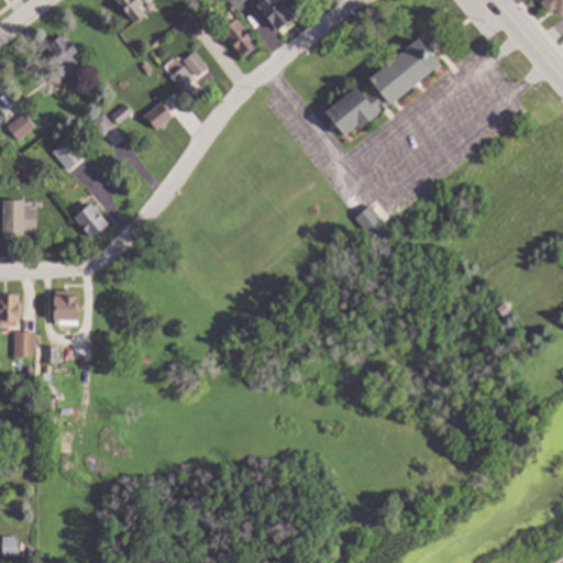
[(143,0),(145,2),(144,3),(150,11),(146,13),(147,14),(136,23),(116,0),(143,0)]
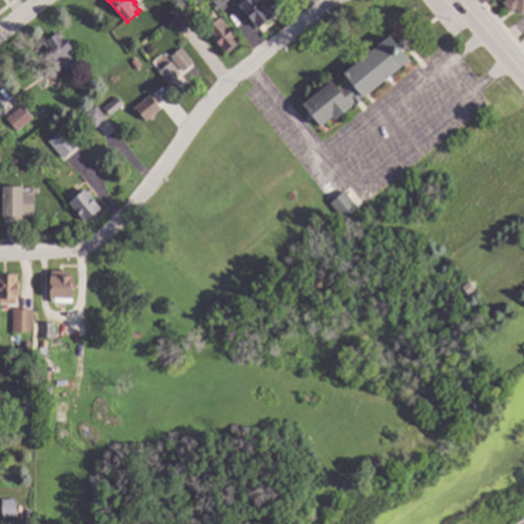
[(262,0),(275,16),(260,29),(242,4),(246,0),(262,0)]
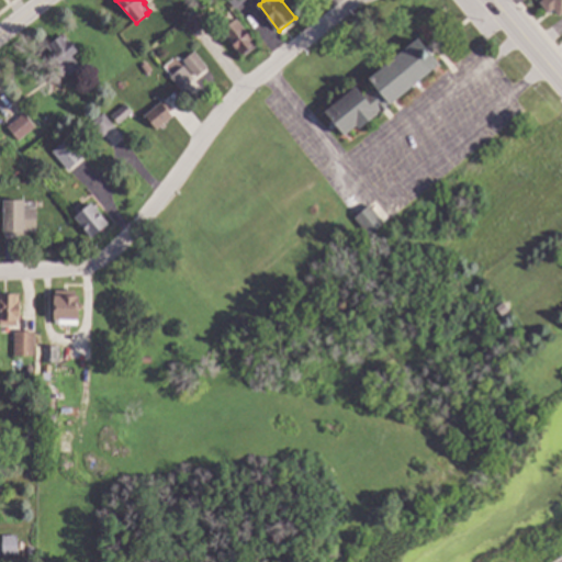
[(561,0),(561,14),(561,15),(555,9),(550,13),(541,2),(543,0),(561,0)]
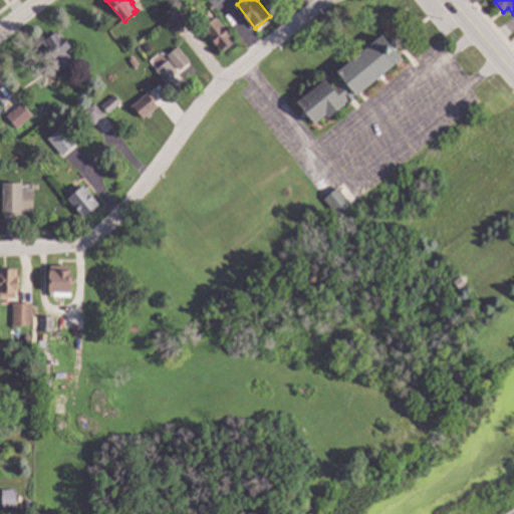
[(238,42),(225,53),(205,28),(218,17),(238,42)]
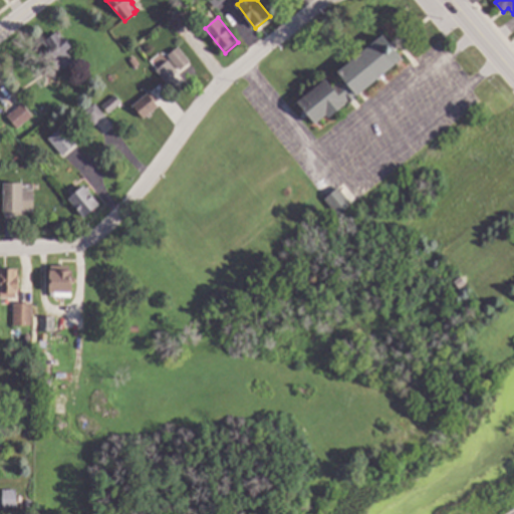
[(73,48),(67,52),(74,61),(65,68),(62,64),(60,65),(56,60),(57,59),(45,42),(51,38),(49,36),(54,33),(55,35),(60,31),(73,48)]
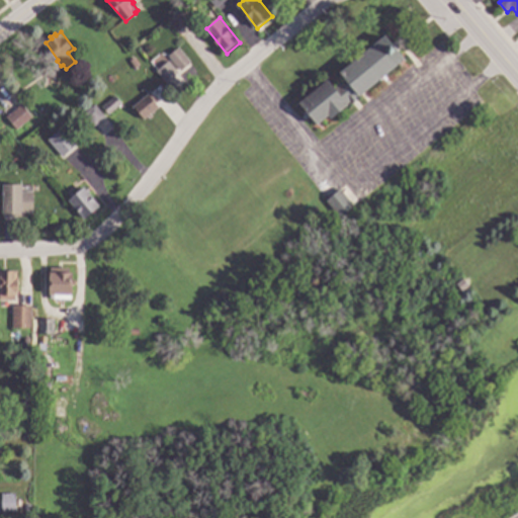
[(407,58),(333,118),(330,114),(318,124),(300,102),(329,79),(337,89),(348,80),(341,72),(387,33),(407,58)]
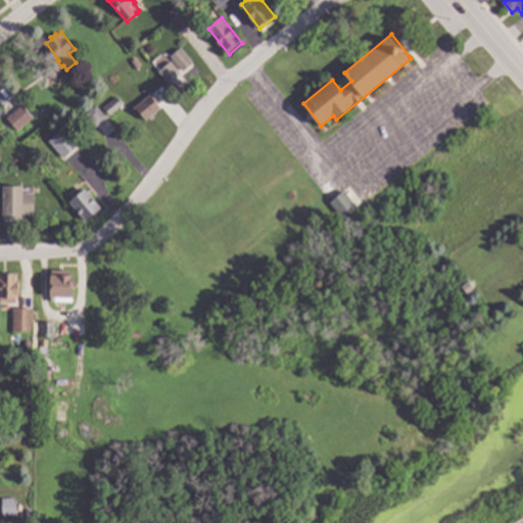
[(185,70),(173,55),(182,48),(194,63),(185,70)]
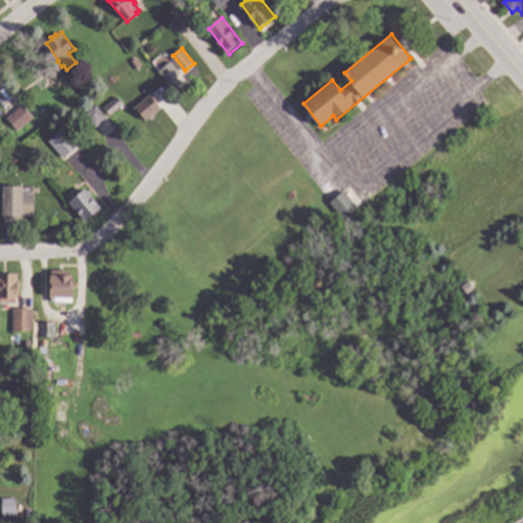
[(143,66),(138,69),(132,61),(137,57),(143,66)]
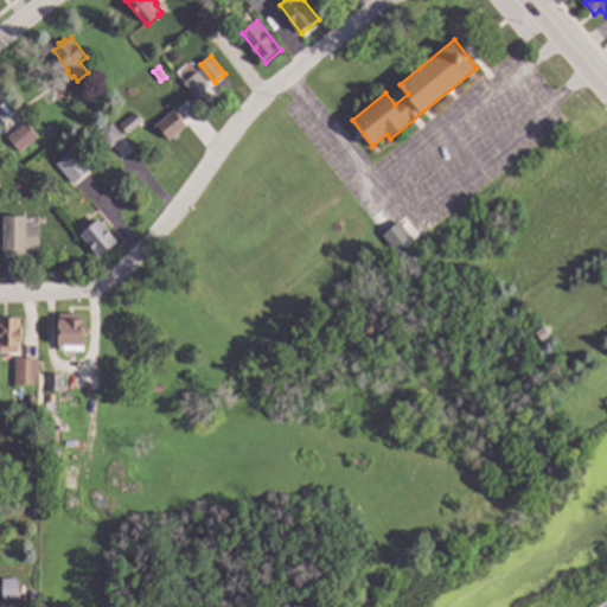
[(210,85),(205,88),(215,101),(206,108),(186,82),(199,71),(210,85)]
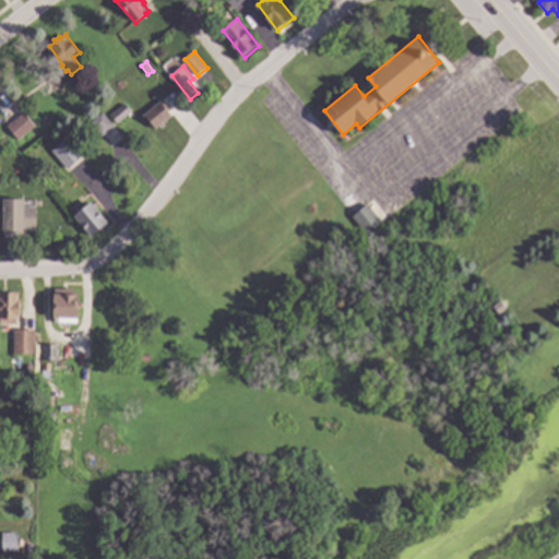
[(173,109),(170,111),(175,116),(157,130),(145,115),(165,99),(173,109)]
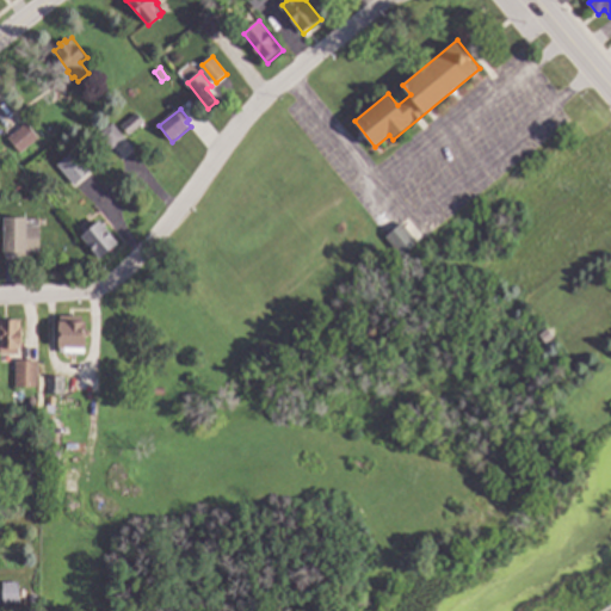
[(146,123),(129,136),(122,127),(139,113),(146,123)]
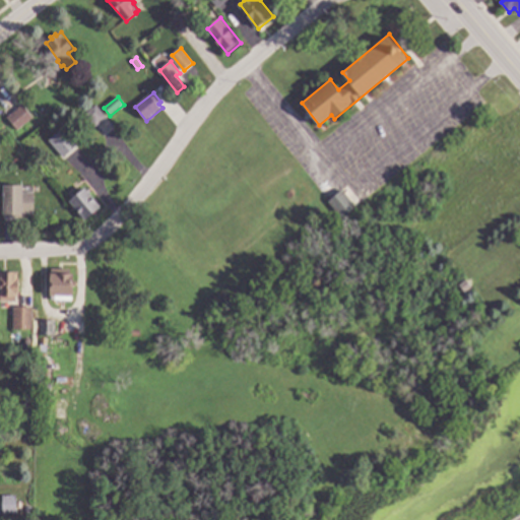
[(34,117),(18,129),(8,117),(24,105),(34,117)]
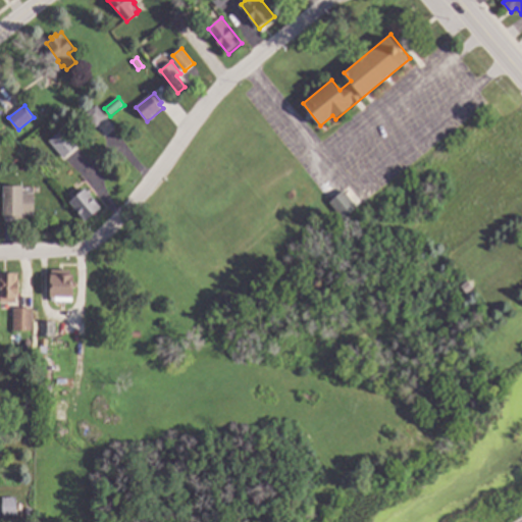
[(109,118),(98,127),(87,114),(97,105),(109,118)]
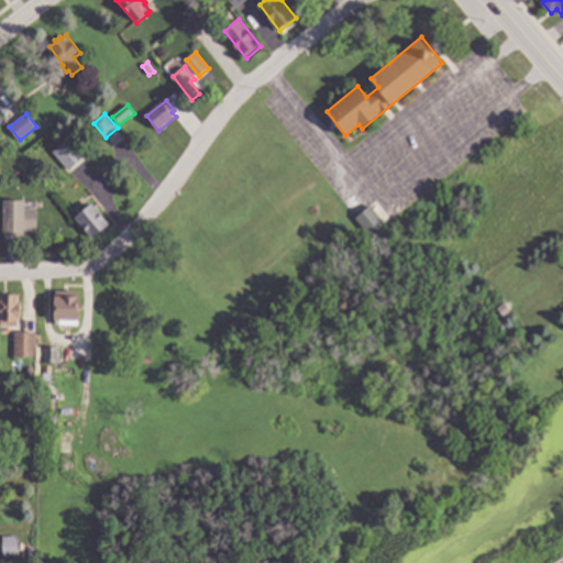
[(50,153),(66,172),(83,157),(65,139),(50,153)]
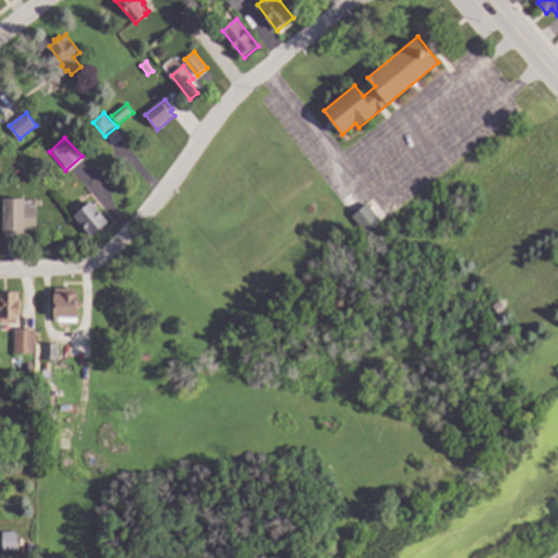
[(26,206),(37,206),(37,229),(24,229),(25,234),(4,233),(4,198),(26,199),(26,206)]
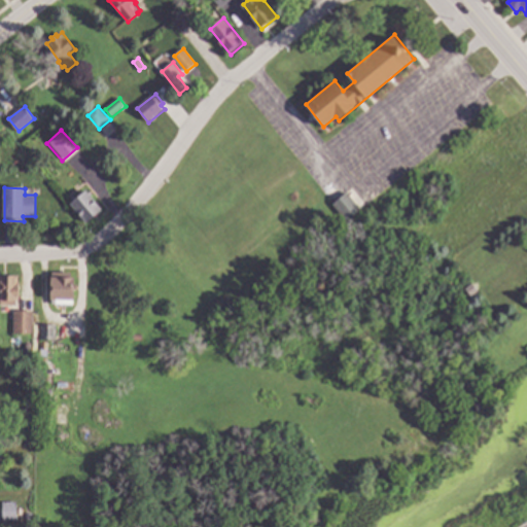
[(103,209),(88,222),(71,205),(86,190),(103,209)]
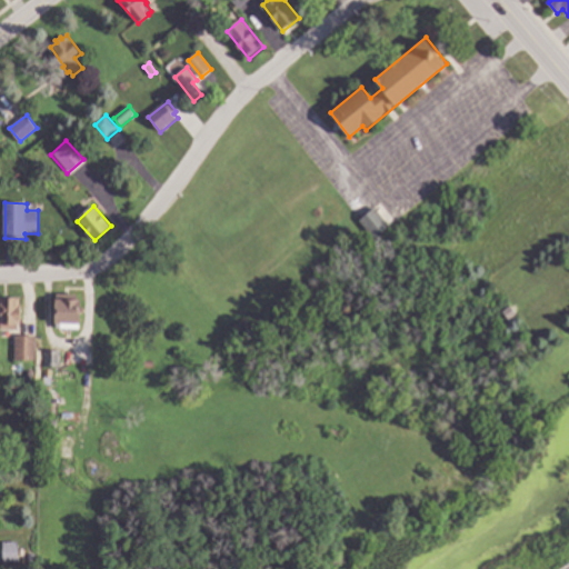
[(391,226),(377,239),(360,221),(375,207),(391,226)]
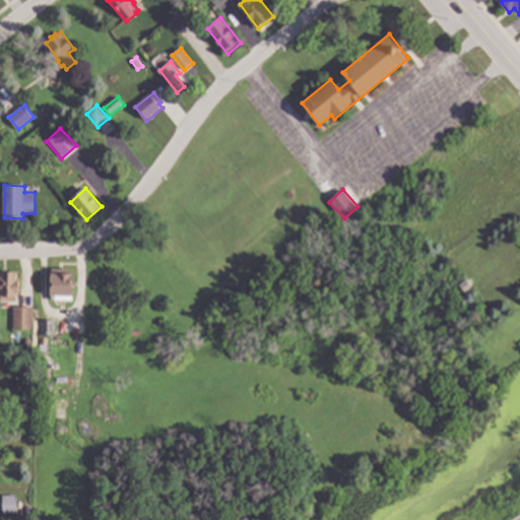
[(19,302),(0,302),(0,272),(19,272),(19,302)]
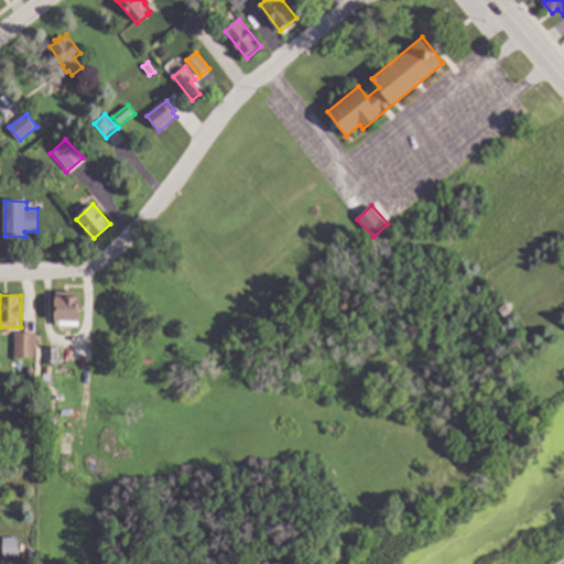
[(80,296),(79,326),(54,325),(55,295),(80,296)]
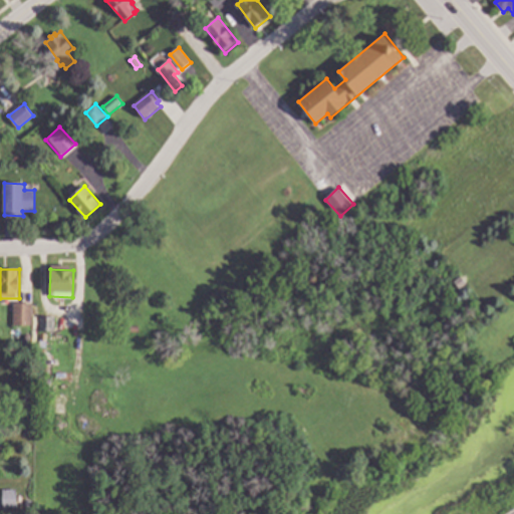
[(32,325),(15,325),(15,303),(32,303),(32,325)]
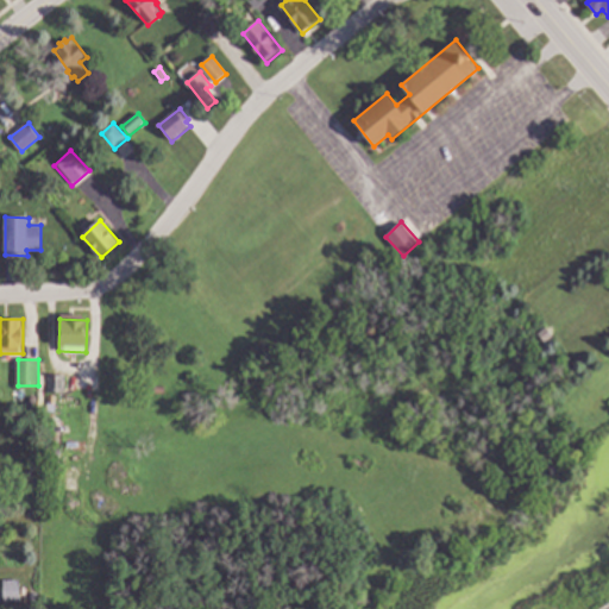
[(67,394),(48,393),(48,374),(67,375),(67,394)]
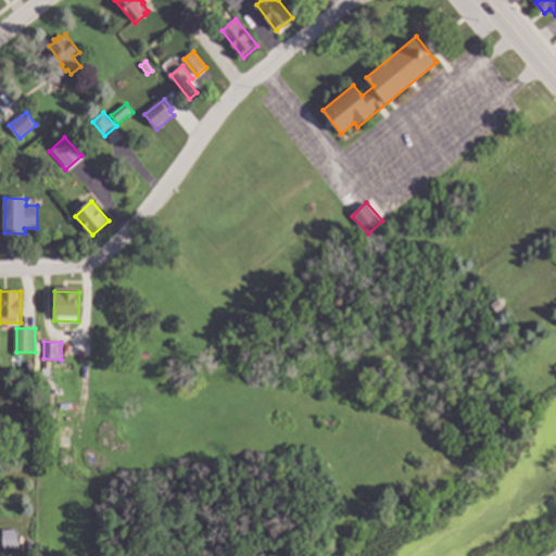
[(57,412),(57,419),(48,418),(49,411),(57,412)]
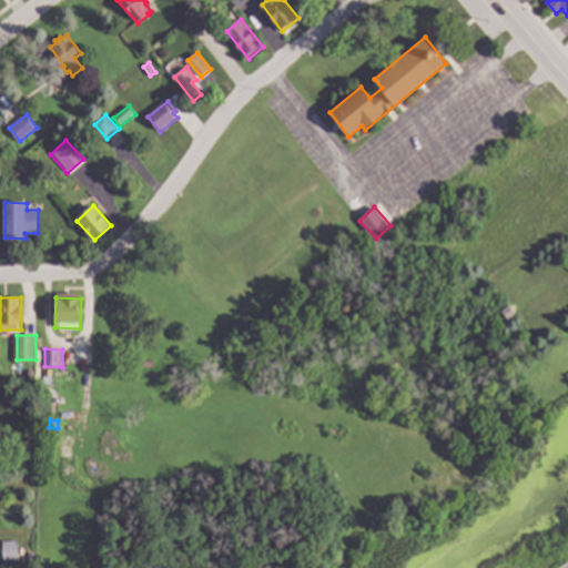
[(21,563),(4,561),(4,539),(21,540),(21,563)]
